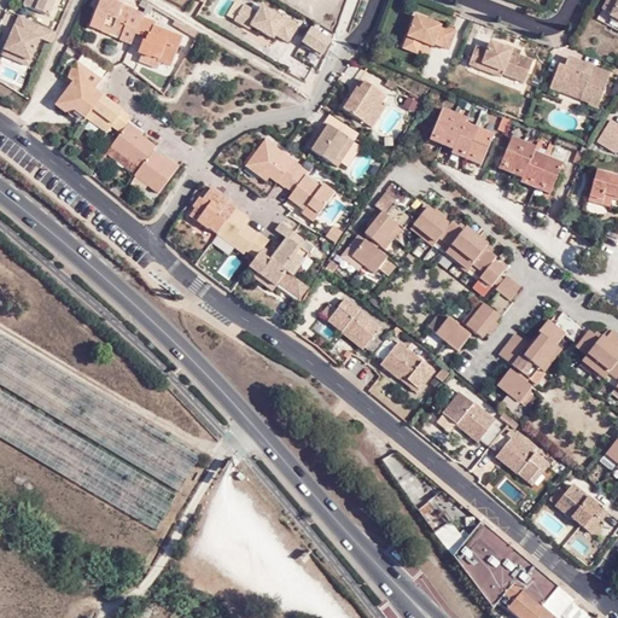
[(57,0),(25,0),(24,6),(51,17),(57,0)]
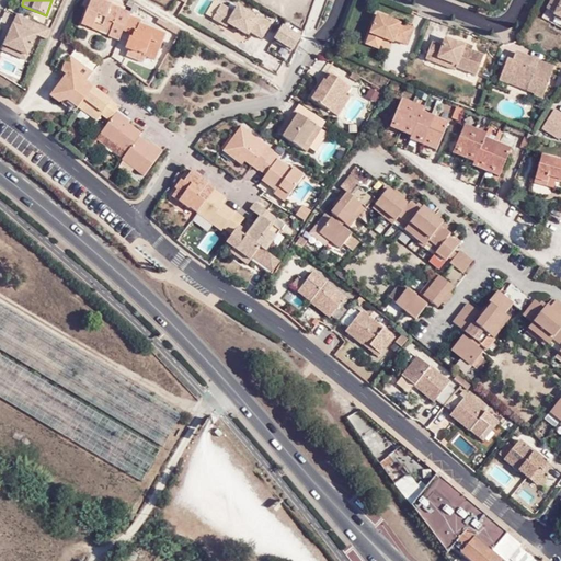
[(110,36),(122,42),(126,30),(132,16),(133,12),(121,7),(103,0),(92,0),(83,24),(101,32),(101,30),(111,33),(110,36)]
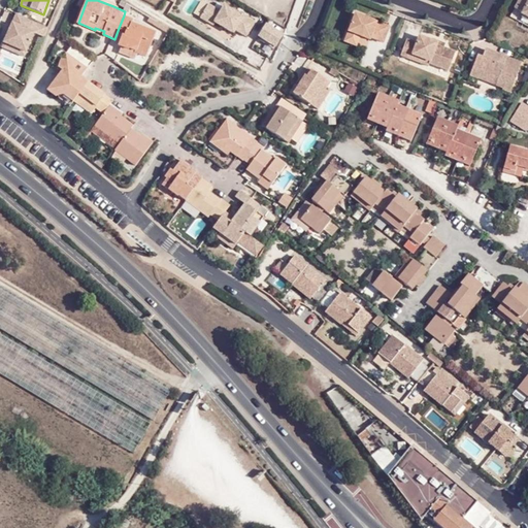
[(527,31),(527,0),(516,0),(513,8),(520,11),(519,13),(521,15),(515,25),(527,31)]
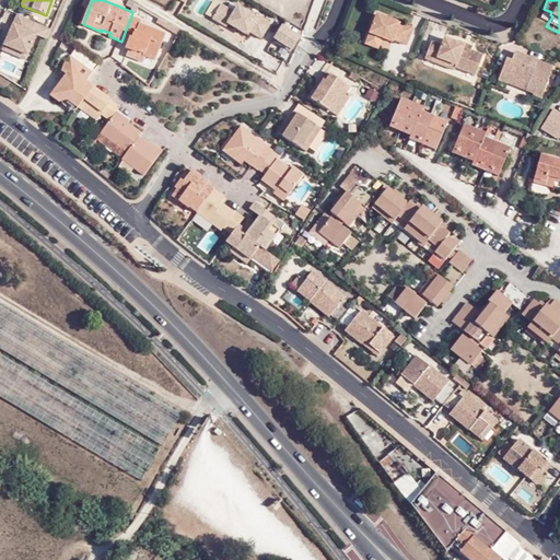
[(263,36),(272,20),(259,13),(258,15),(238,4),(235,10),(222,3),(213,18),(228,25),(230,22),(248,34),(251,30),(263,36)]
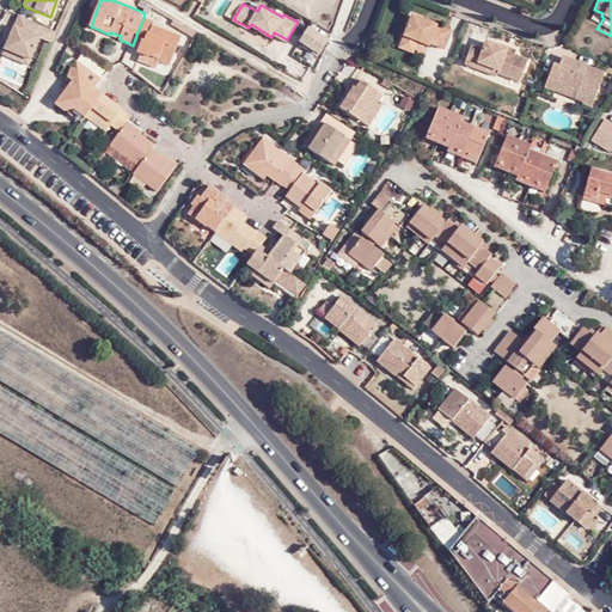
[(412,13),(403,36),(418,42),(426,44),(428,40),(445,47),(452,29),(412,13)]
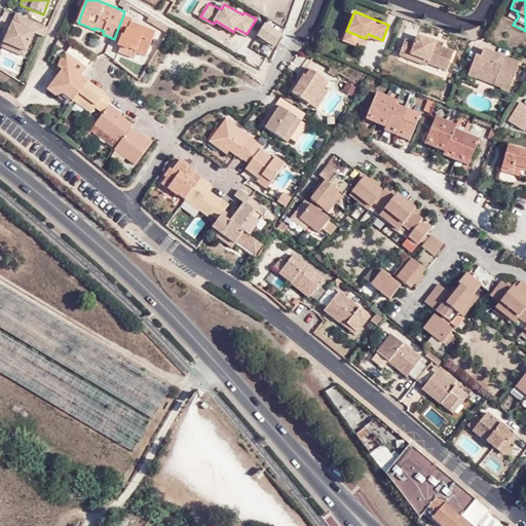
[(46,27),(15,13),(3,43),(26,52),(35,32),(43,36),(46,27)]
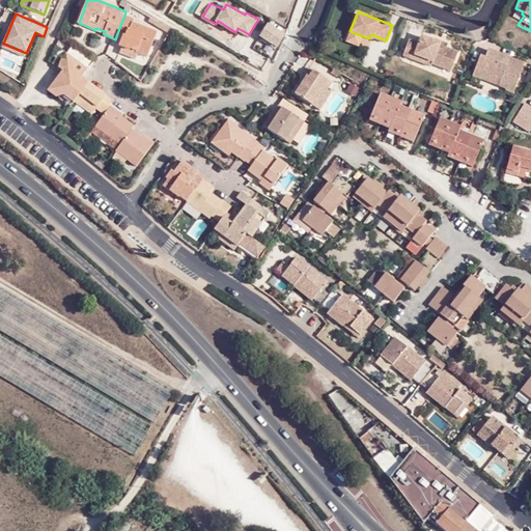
[(137,21),(124,16),(119,28),(127,31),(126,35),(122,34),(118,46),(121,47),(139,54),(149,58),(159,34),(136,24),(137,21)]
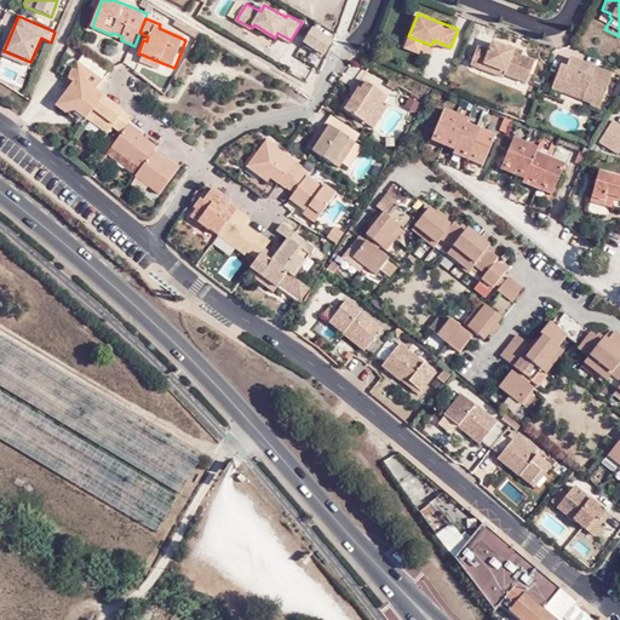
[(200,41),(204,35),(187,24),(183,30),(200,41)]
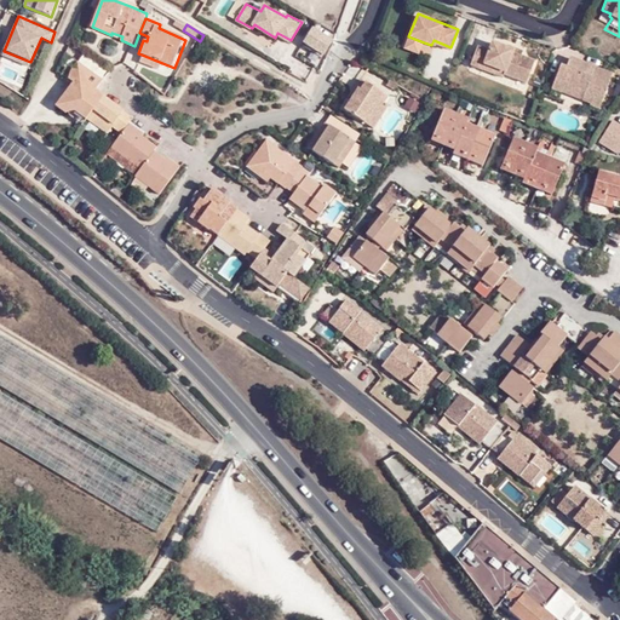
[(331,40),(311,28),(304,41),(311,46),(323,52),(331,40)]
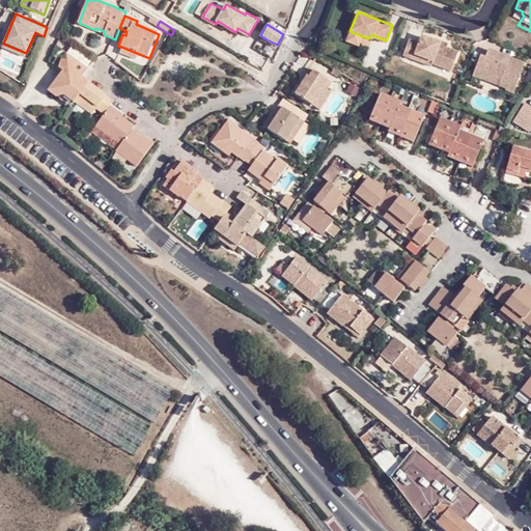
[(363,36),(350,31),(346,42),(359,46),(363,36)]
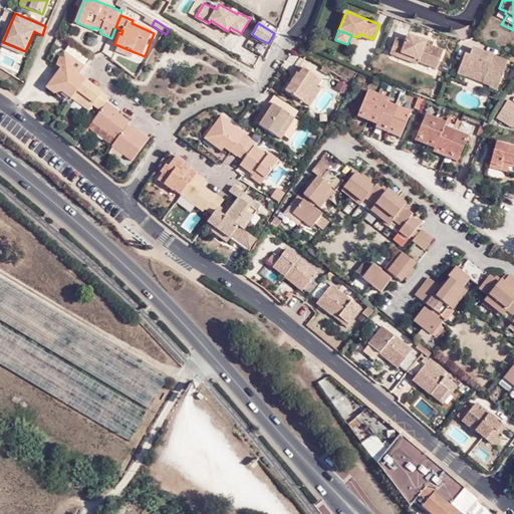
[(442,51),(432,47),(431,50),(425,47),(426,43),(418,40),(408,36),(405,43),(397,40),(392,53),(400,56),(402,49),(420,56),(419,59),(437,66),(442,51)]
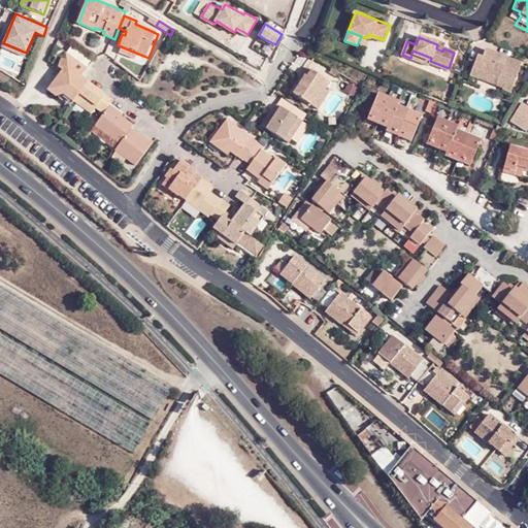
[(442,52),(443,48),(444,44),(430,39),(429,41),(437,44),(436,48),(442,52)]
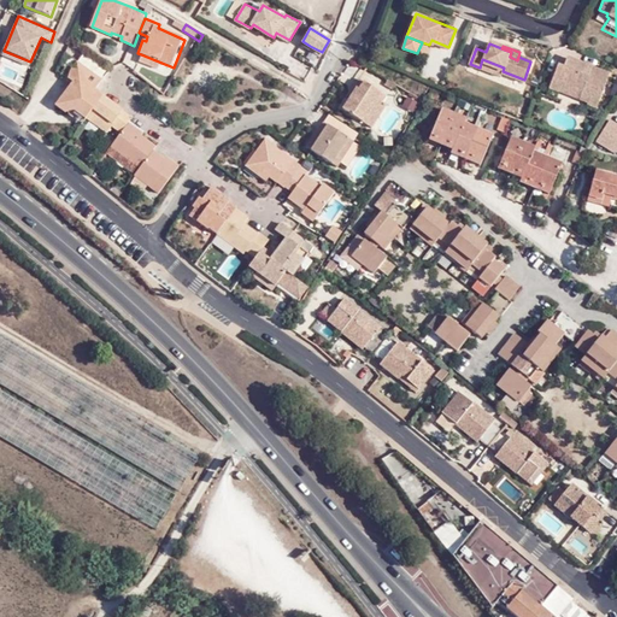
[(30,62),(4,51),(1,56),(28,66),(30,62)]
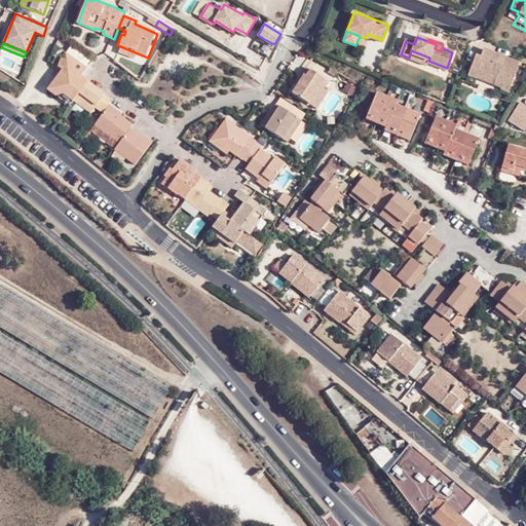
[(135,60),(138,53),(120,46),(117,52),(135,60)]
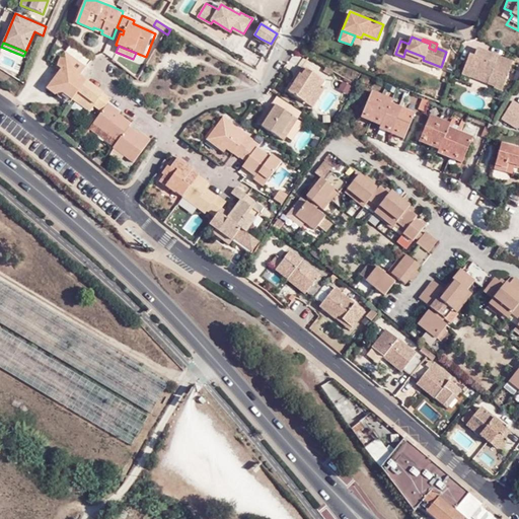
[(243,60),(257,65),(263,55),(248,49),(243,60)]
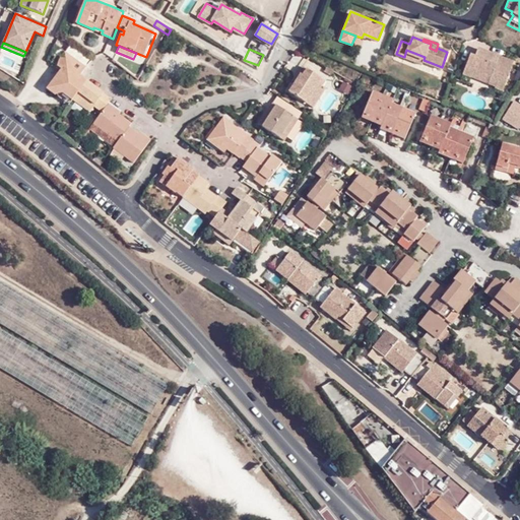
[(472,76),(473,74),(475,69),(491,75),(489,80),(495,82),(493,87),(501,90),(512,61),(479,49),(477,55),(470,53),(463,72),(472,76)]
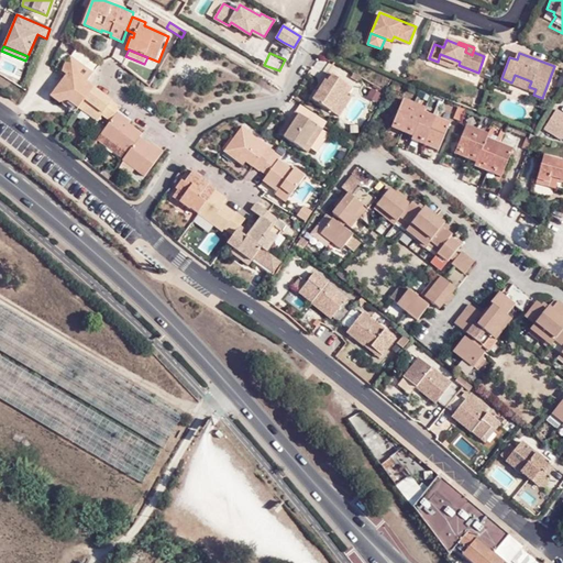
[(456,69),(459,65),(460,62),(440,54),(438,62),(456,69)]
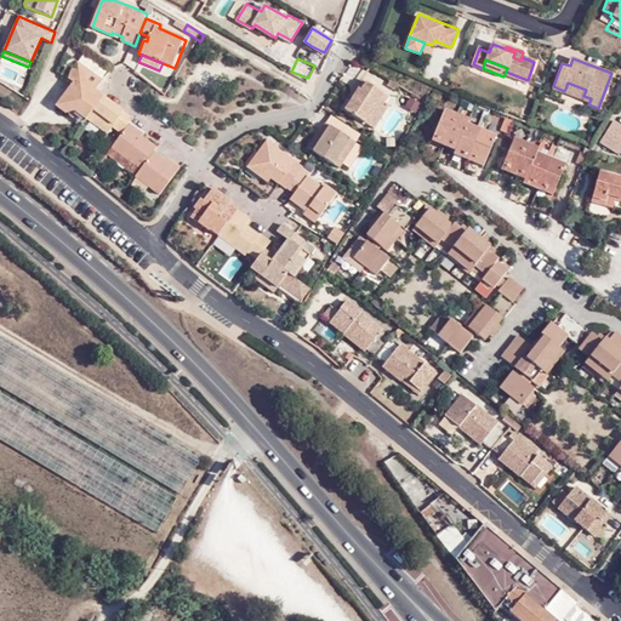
[(97,91),(104,80),(79,61),(72,72),(66,67),(62,73),(75,84),(58,106),(66,112),(73,112),(77,112),(89,120),(90,119),(106,96),(97,91)]
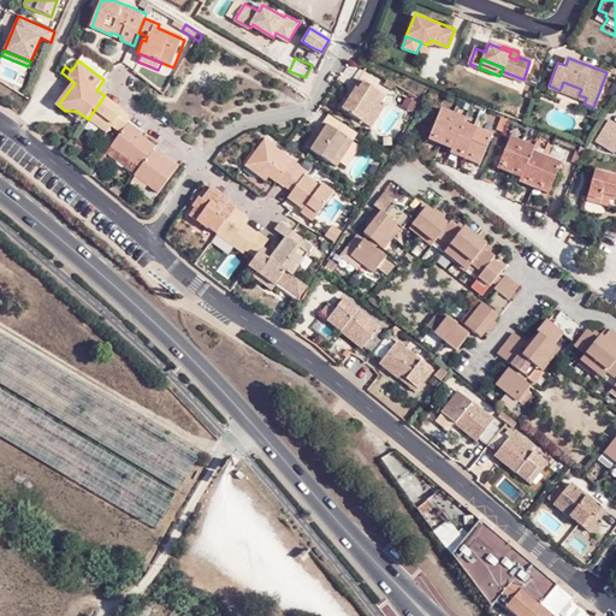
[(343,110),(363,123),(371,110),(375,114),(386,96),(359,78),(348,95),(351,98),(343,110)]
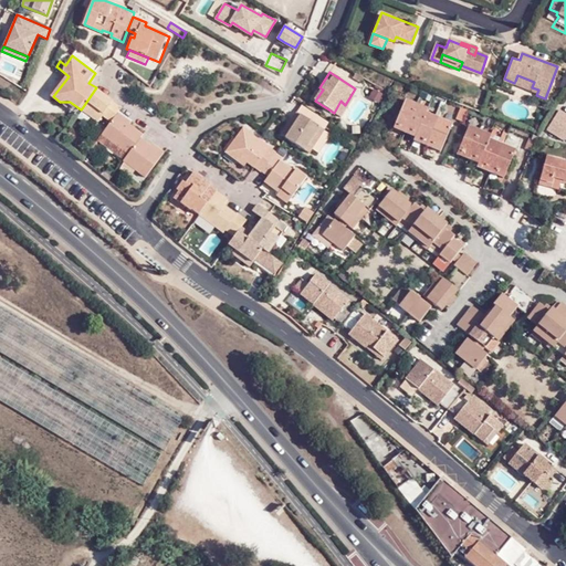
[(517,75),(515,81),(532,87),(534,82),(517,75)]
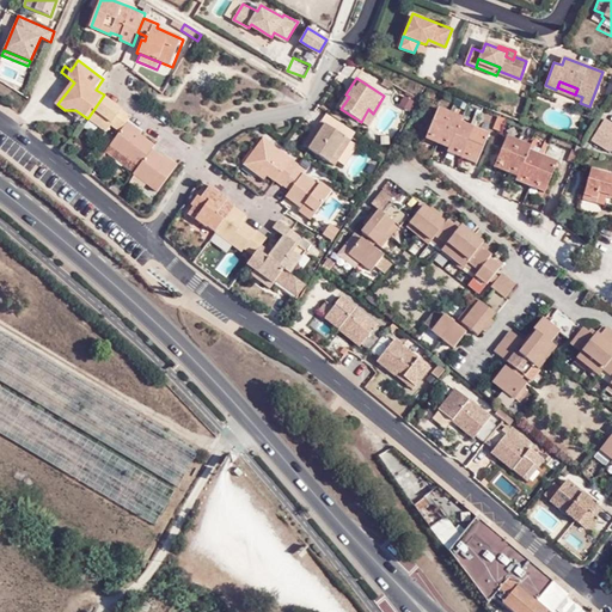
[(114,103),(104,95),(89,117),(108,132),(114,124),(123,130),(130,122),(134,117),(114,103)]
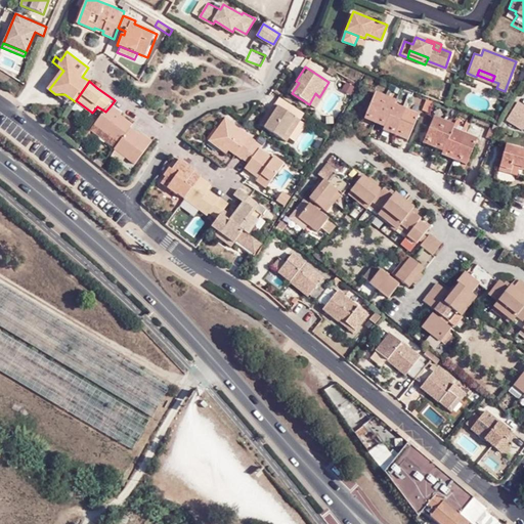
[(353,87),(346,83),(342,90),(350,95),(353,87)]
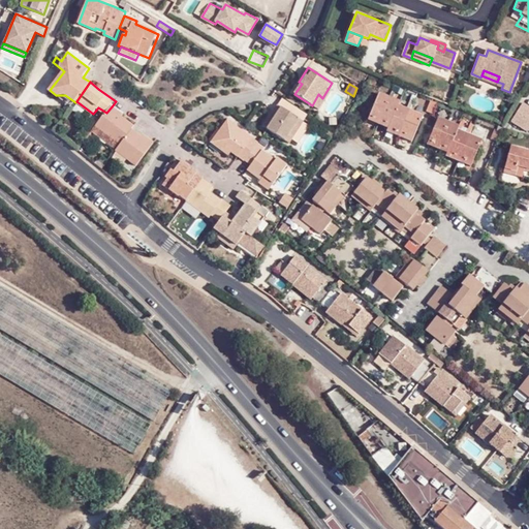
[(409,110),(406,109),(399,104),(400,101),(379,93),(370,115),(390,124),(387,128),(412,138),(423,115),(409,110)]
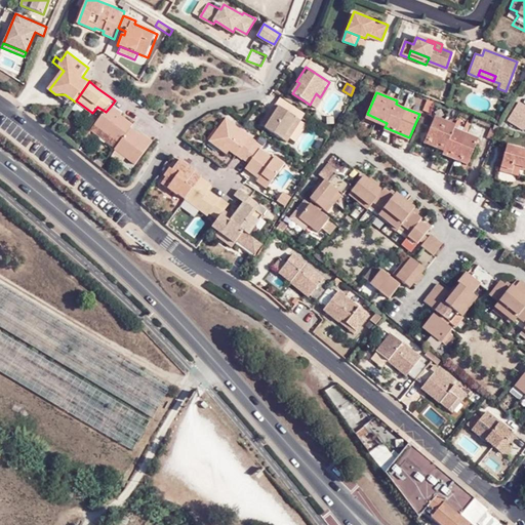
[(316,93),(310,105),(314,108),(320,97),(316,93)]
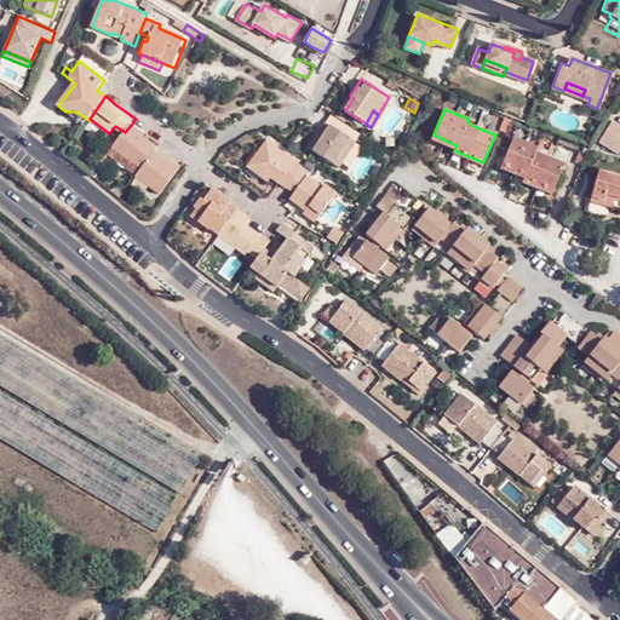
[(73,116),(85,126),(89,120),(76,112),(73,112),(73,116)]
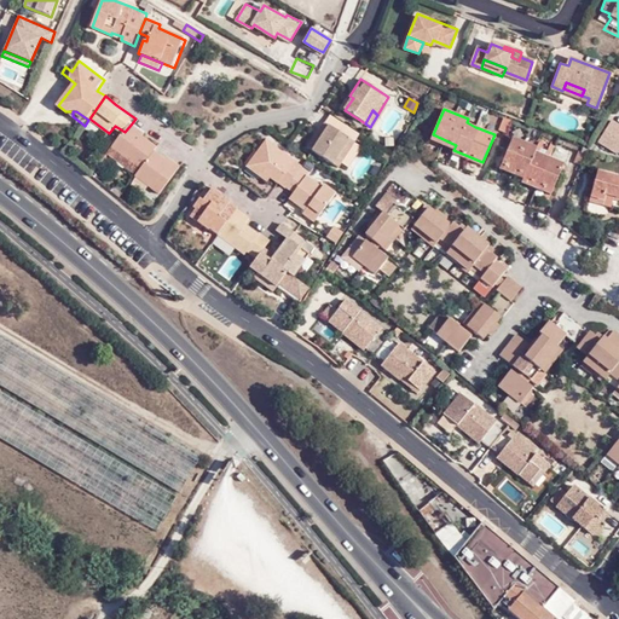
[(333,121),(329,127),(348,139),(352,133),(333,121)]
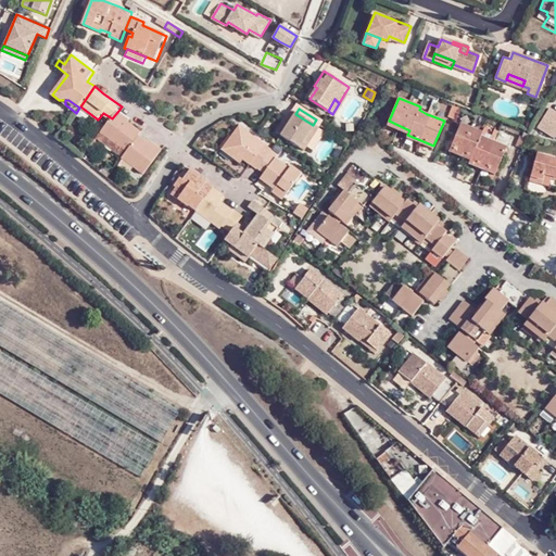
[(536,129),(555,138),(555,114),(546,110),(536,129)]
